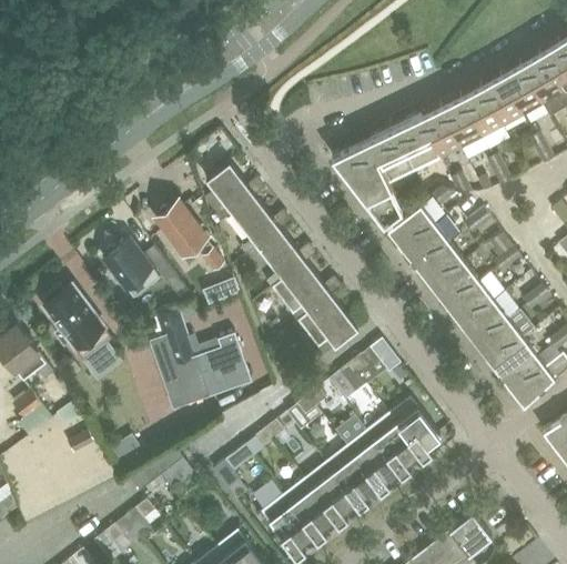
[(566,32),(556,39),(560,46),(566,56),(566,32)]
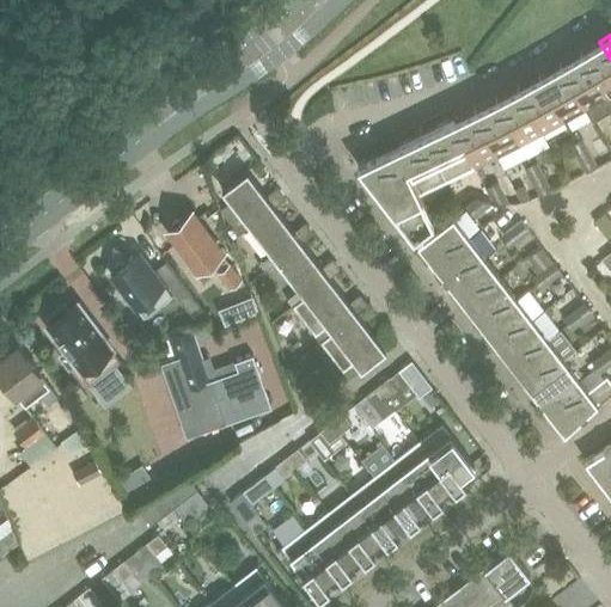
[(584,61),(610,108),(610,60),(604,49),(599,42),(579,55),(584,61)]
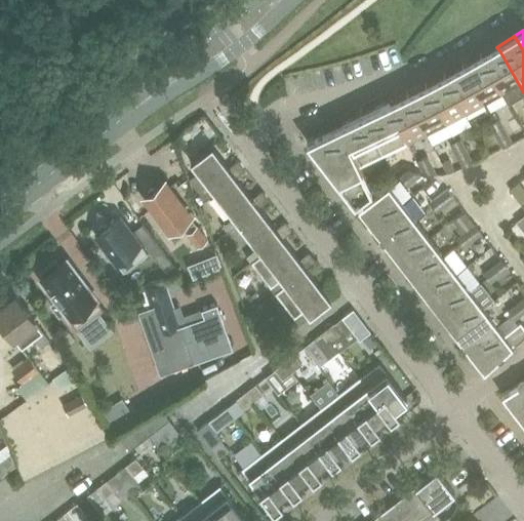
[(508,108),(523,97),(523,92),(500,52),(496,47),(478,57),(482,64),(501,96),(508,108)]
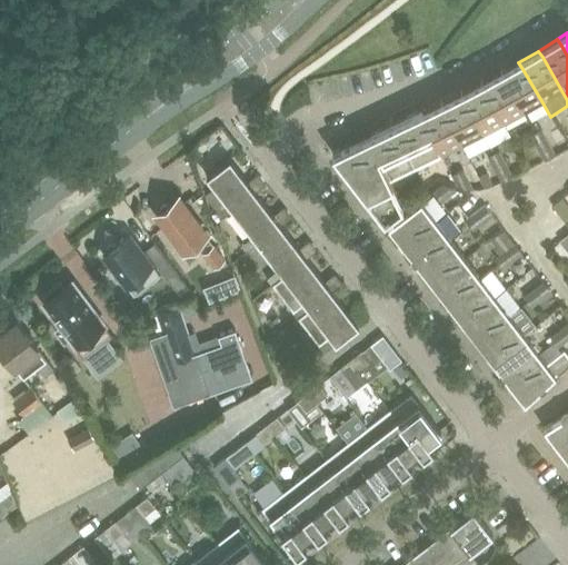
[(499,73),(502,80),(522,116),(544,105),(522,69),(518,62),(499,73)]
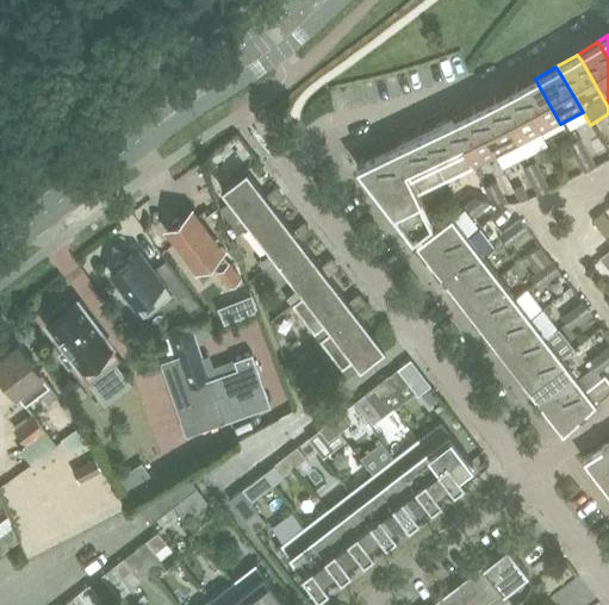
[(514,89),(517,97),(539,136),(560,124),(539,86),(535,79),(514,89)]
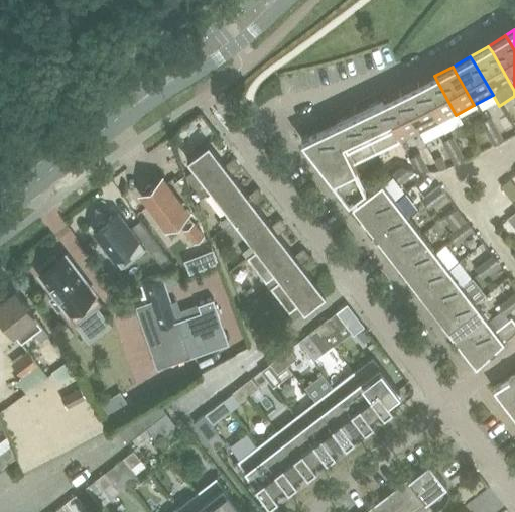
[(436,125),(456,115),(437,82),(434,76),(416,86),(419,92),(436,125)]
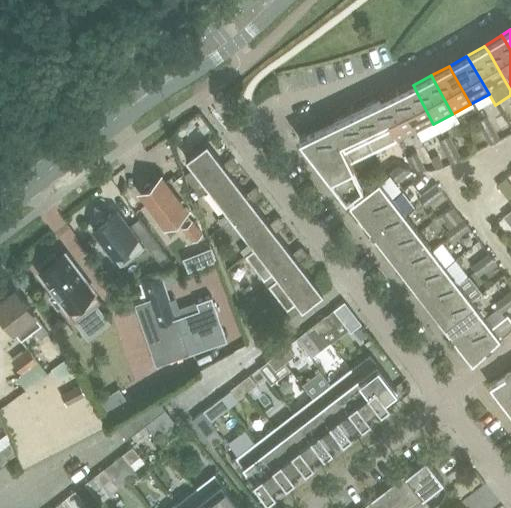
[(395,94),(398,100),(415,133),(420,144),(439,135),(433,124),(416,91),(413,85),(398,93),(395,94)]
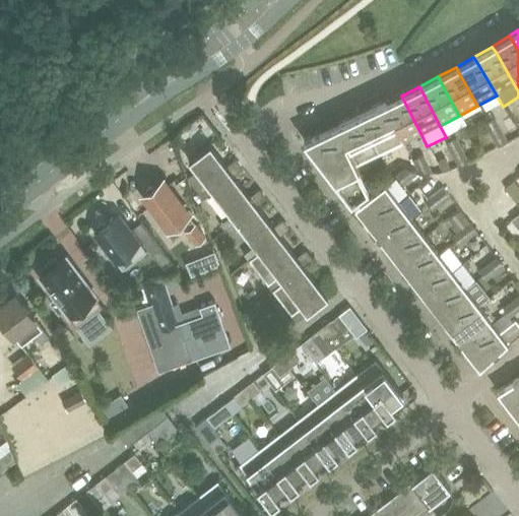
[(384,104),(387,110),(386,111),(402,145),(422,135),(404,102),(401,95),(384,104)]
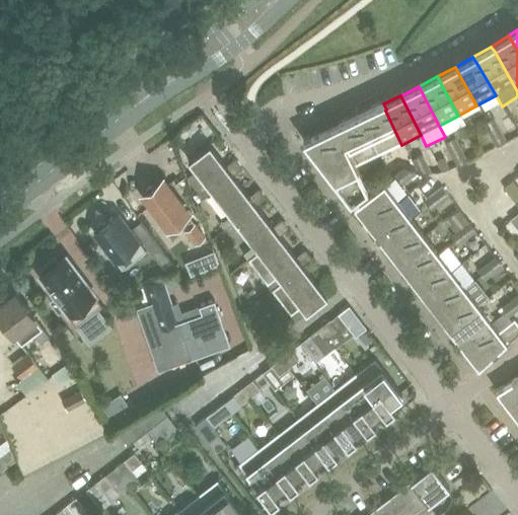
[(385,111),(386,109),(383,103),(358,116),(377,156),(401,145),(385,111)]
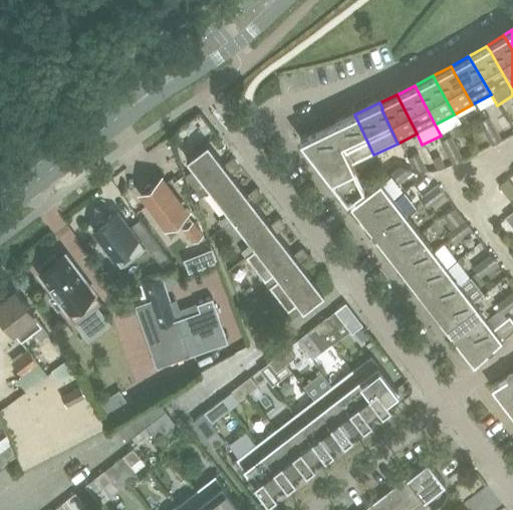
[(373,155),(354,114),(330,126),(349,166),(350,166),(373,155)]
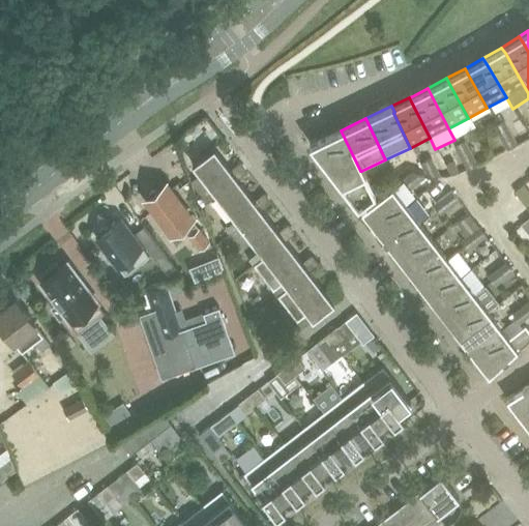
[(492,129),(499,141),(508,136),(502,123),(492,129)]
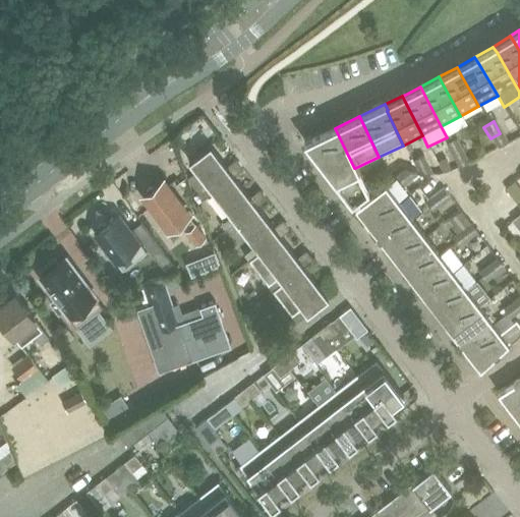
[(366,192),(355,168),(354,168),(335,128),(302,144),(350,206),(366,192)]
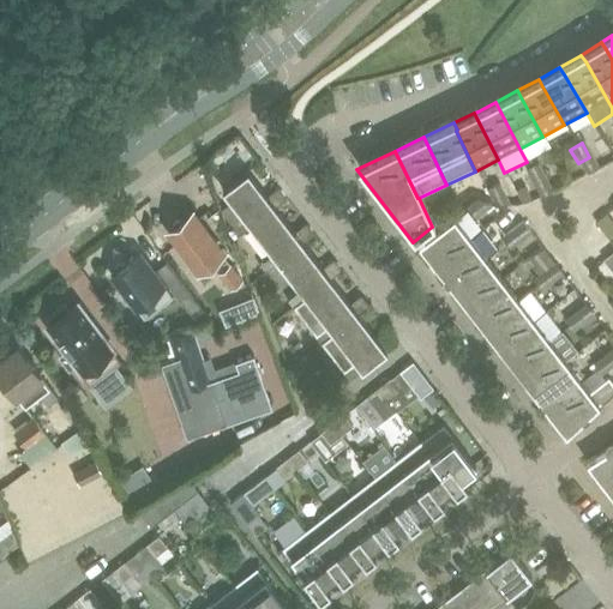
[(589,157),(578,163),(586,176),(598,170),(589,157)]
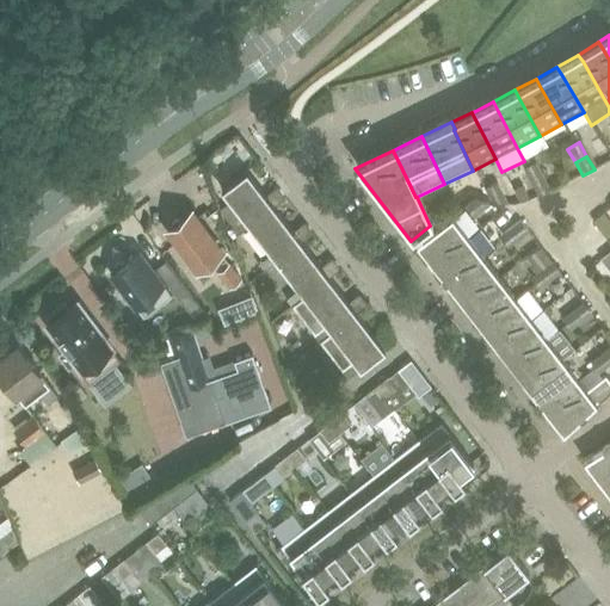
[(522,171),(529,185),(541,179),(534,165),(522,171)]
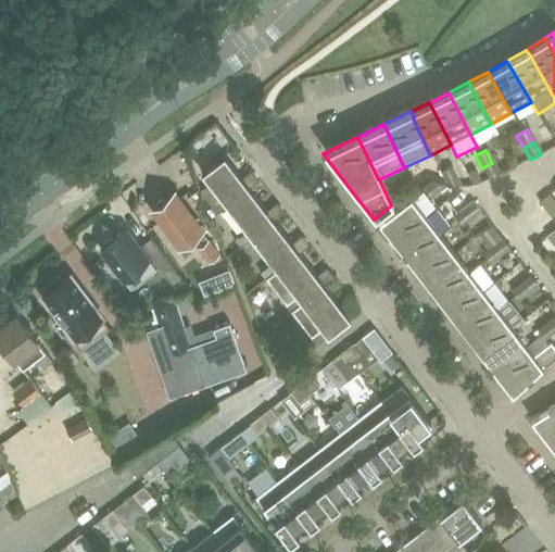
[(225,209),(249,191),(223,159),(200,176),(219,201),(209,210),(214,217),(225,209)]
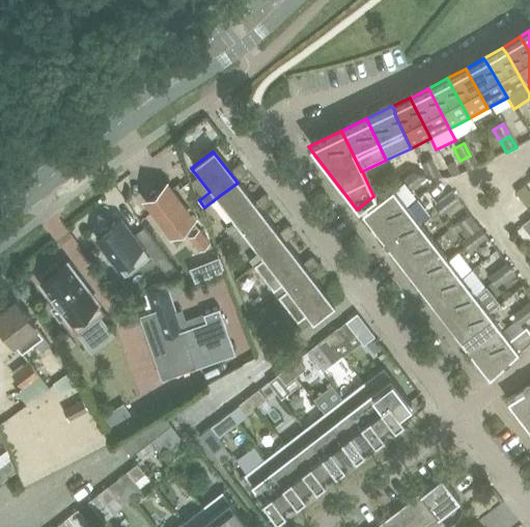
[(470,156),(459,161),(466,172),(476,167),(470,156)]
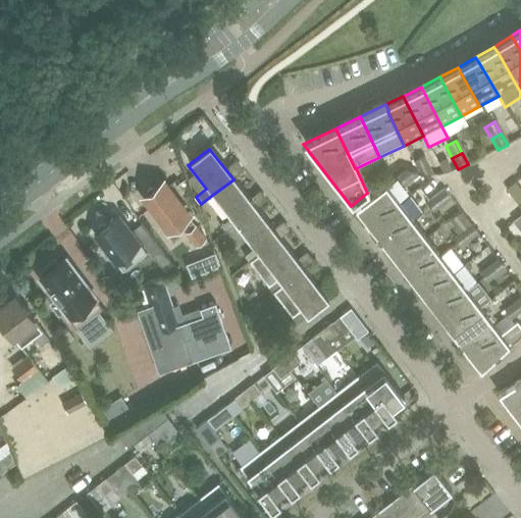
[(423,159),(413,164),(417,172),(432,176),(423,159)]
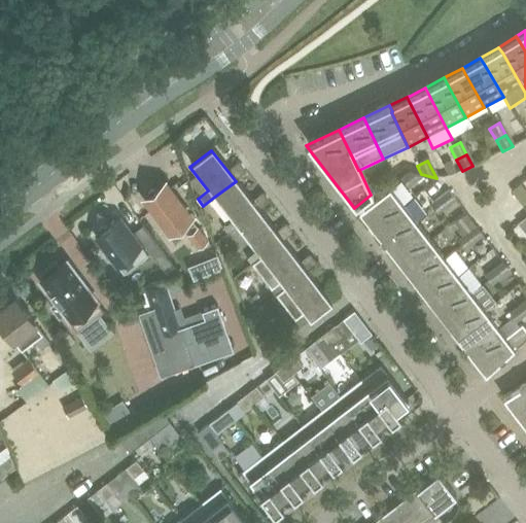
[(421,179),(407,175),(400,180),(408,189),(421,179)]
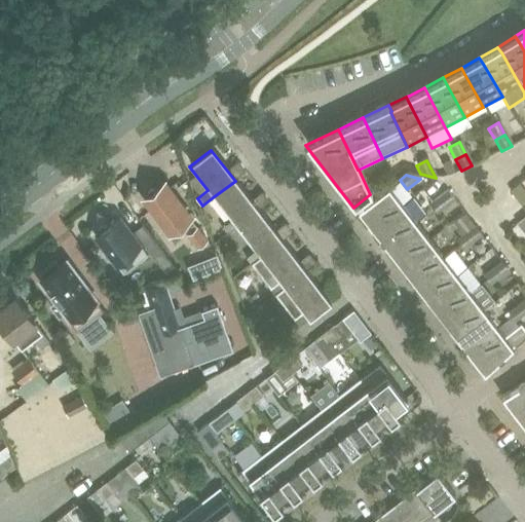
[(236,228),(259,212),(235,181),(213,197),(231,221),(221,229),(226,236),(236,228)]
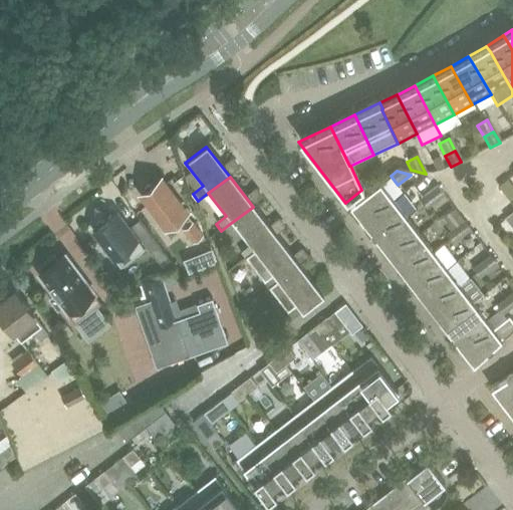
[(143,195),(140,197),(152,212),(149,214),(155,222),(158,221),(159,222),(165,230),(174,223),(182,233),(191,245),(192,246),(201,239),(199,237),(191,226),(184,217),(177,208),(178,207),(160,182),(151,189),(147,188),(143,191),(143,195)]
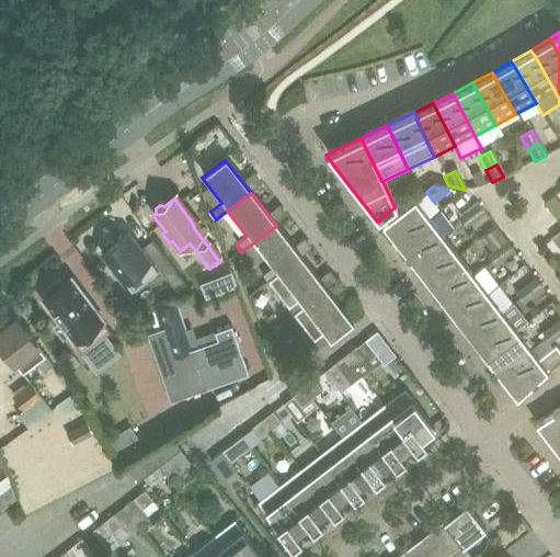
[(413,202),(380,227),(396,246),(429,222),(413,202)]
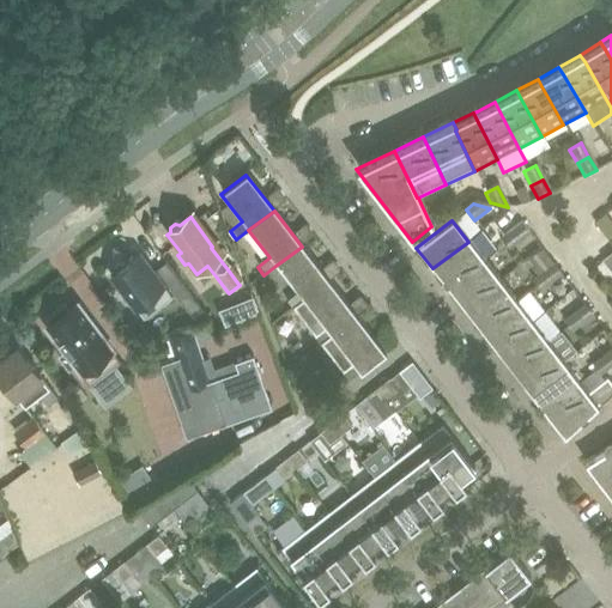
[(510,233),(519,243),(528,236),(521,225),(510,233)]
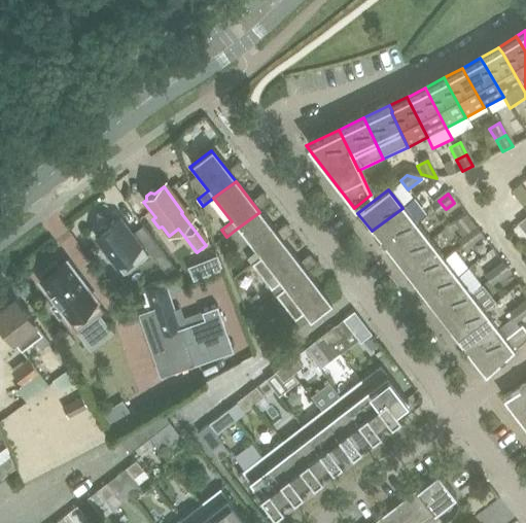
[(446,209),(439,201),(429,207),(436,216),(446,209)]
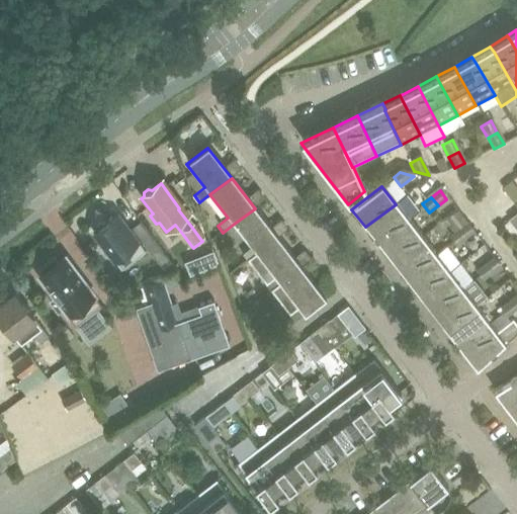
[(396,204),(365,227),(378,245),(409,222),(396,204)]
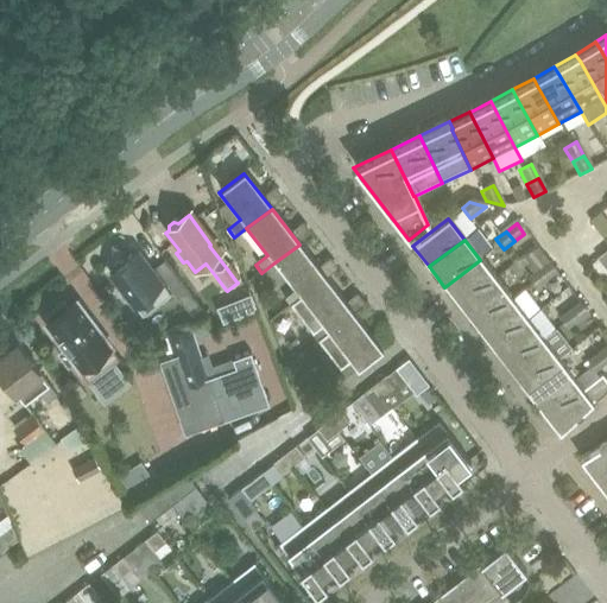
[(299,245),(273,264),(296,291),(283,300),(289,308),(290,308),(326,279),(299,245)]
